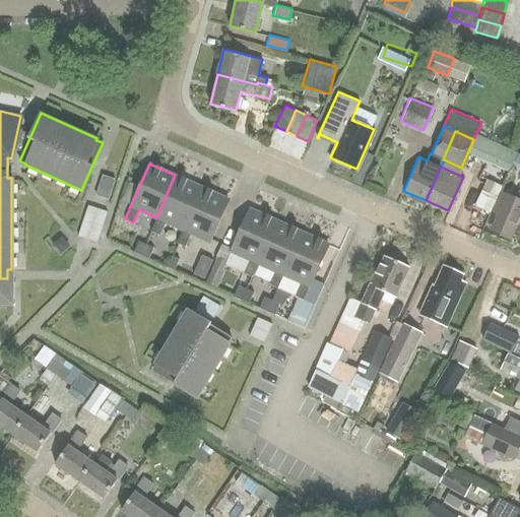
[(108,171),(101,191),(114,195),(121,175),(108,171)]
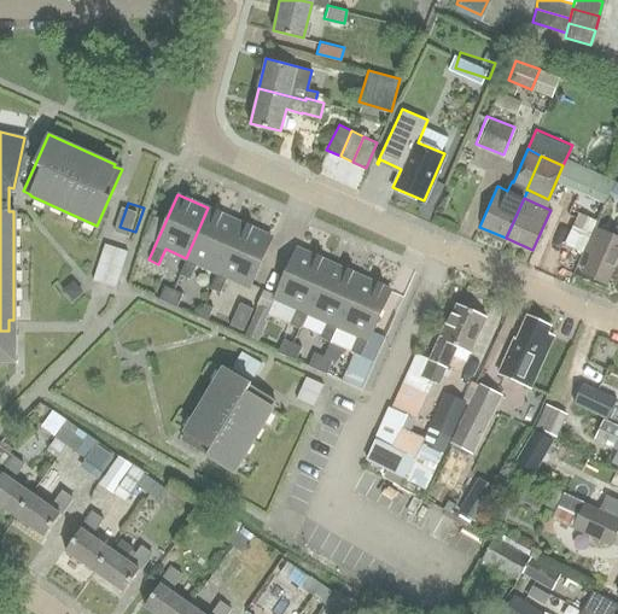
[(186,258),(179,274),(188,279),(196,262),(216,272),(238,222),(208,208),(186,258)]
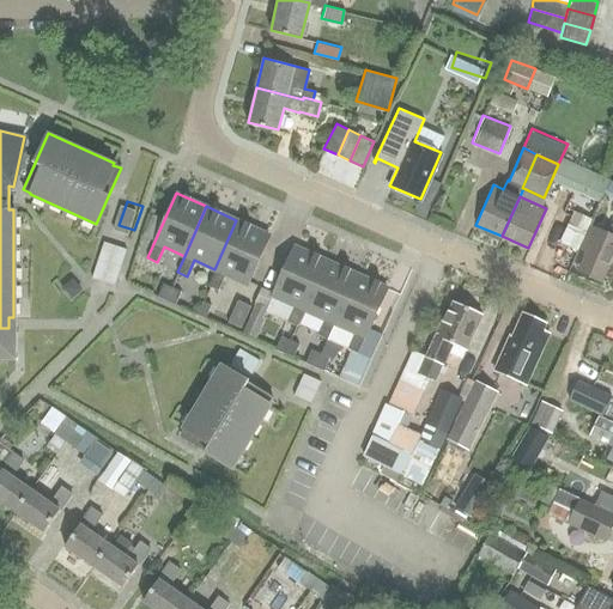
[(236,220),(214,269),(207,285),(217,290),(224,274),(246,284),(268,235),(236,220)]
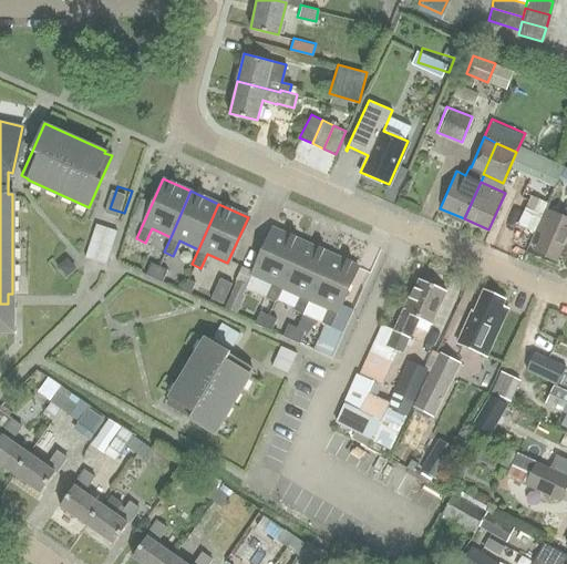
[(566,206),(565,206),(562,205),(558,213),(544,207),(534,229),(540,233),(533,249),(556,259),(564,243),(566,244),(566,206)]
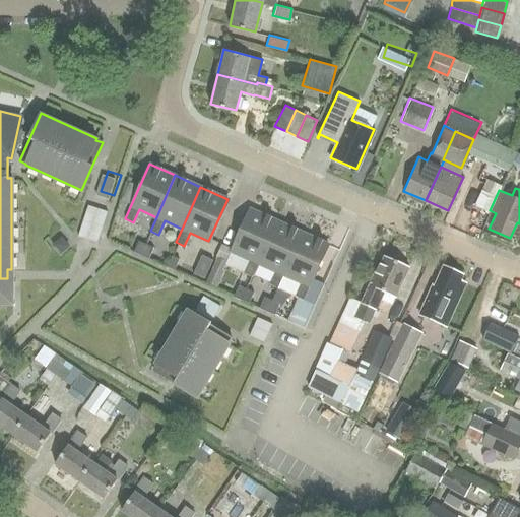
[(93,201),(83,232),(103,238),(113,207),(93,201)]
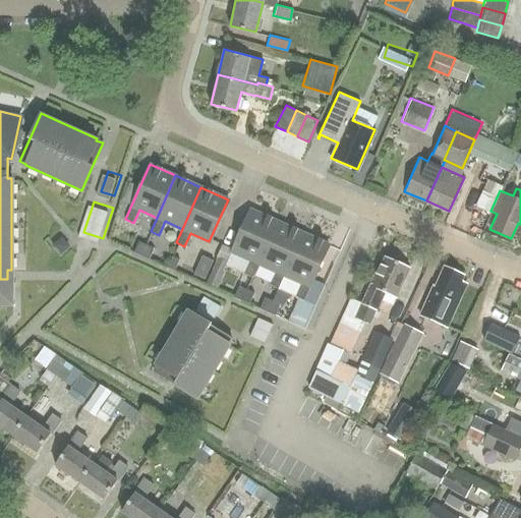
[(251,276),(257,263),(277,221),(249,209),(231,250),(249,259),(243,273),(251,276)]
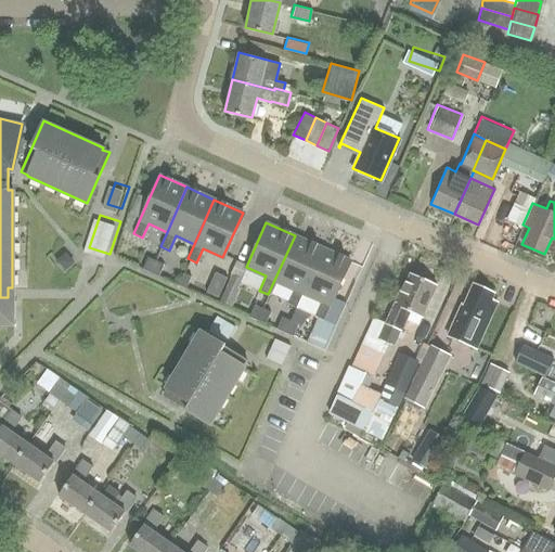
[(296,307),(301,292),(322,247),(295,235),(274,280),(293,289),(286,303),(296,307)]
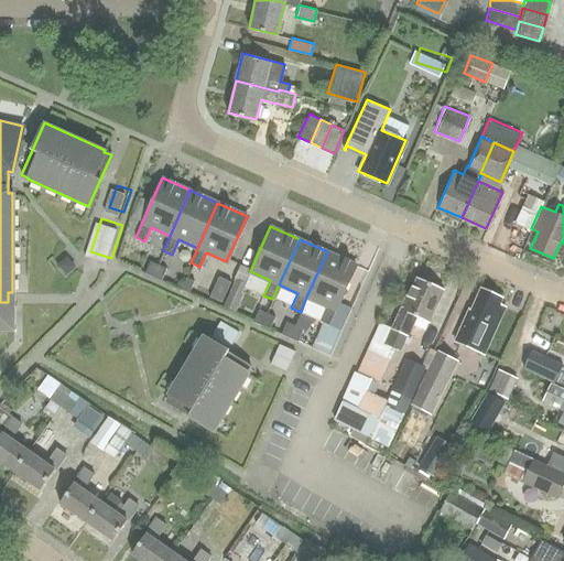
[(327,251),(301,312),(318,320),(328,324),(355,265),(327,251)]
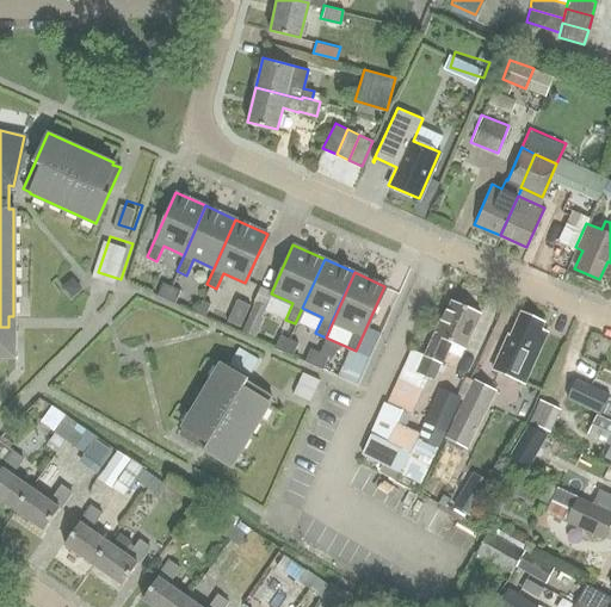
[(165,298),(171,285),(161,282),(155,295),(165,298)]
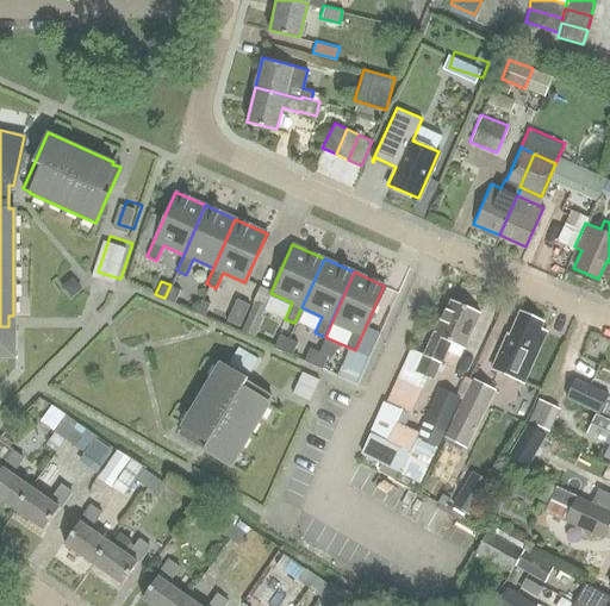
[(170,285),(165,298),(173,301),(179,288),(170,285)]
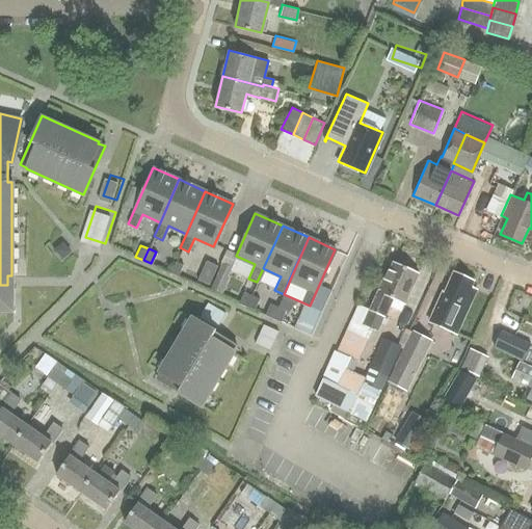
[(183,264),(175,260),(169,271),(178,275),(183,264)]
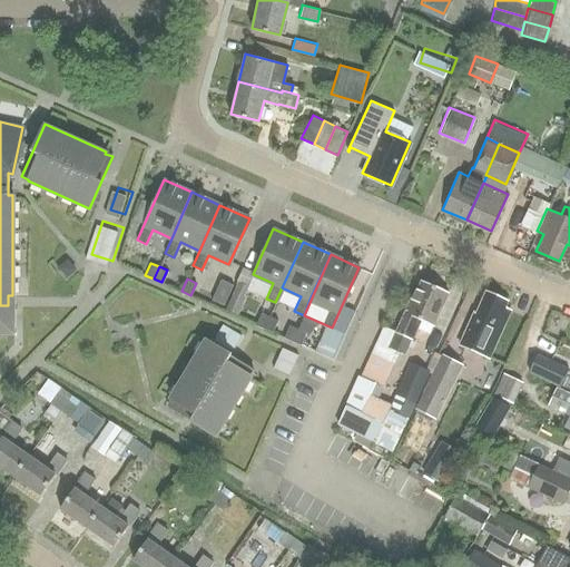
[(413,339),(421,320),(431,324),(446,291),(420,280),(412,299),(411,297),(395,331),(412,338),(413,339)]
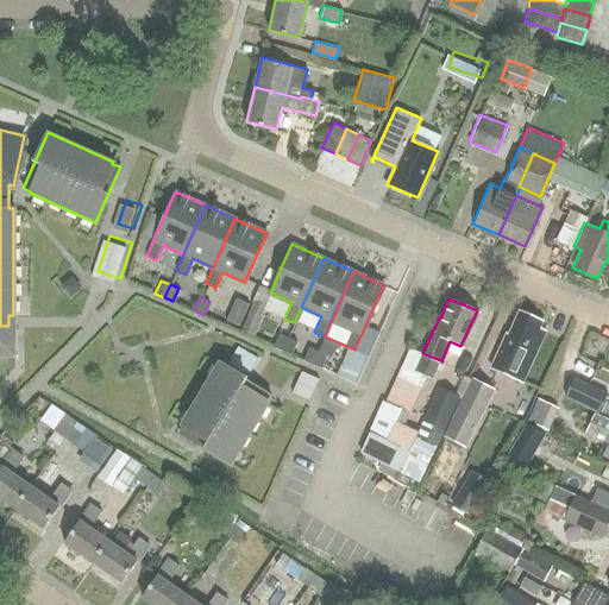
[(519,310),(508,333),(506,333),(490,367),(520,382),(544,329),(538,327),(541,320),(519,310)]
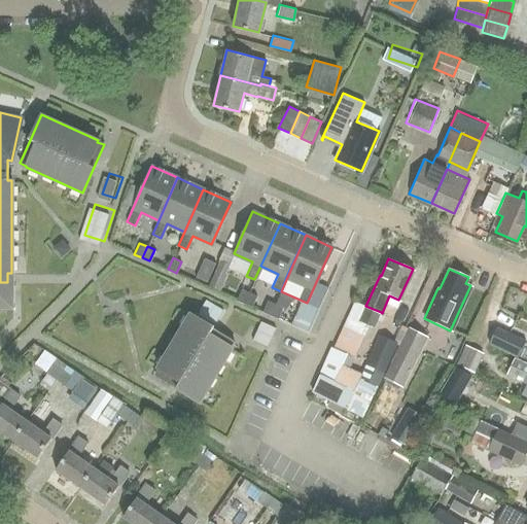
[(249,291),(241,288),(236,300),(244,303),(249,291)]
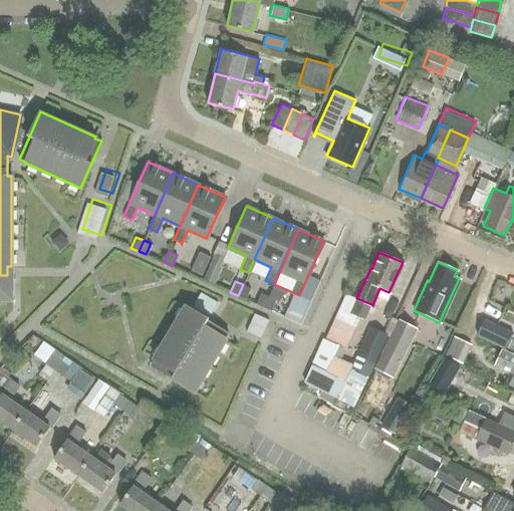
[(256,303),(263,307),(268,296),(261,292),(256,303)]
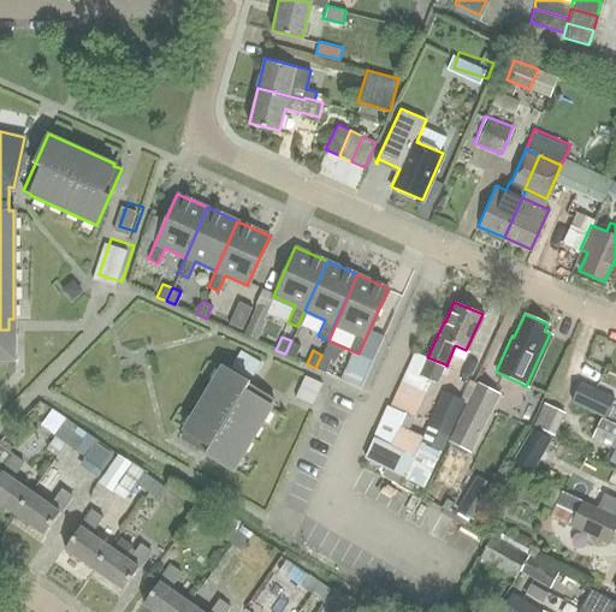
[(341,379),(360,386),(372,360),(353,351),(341,379)]
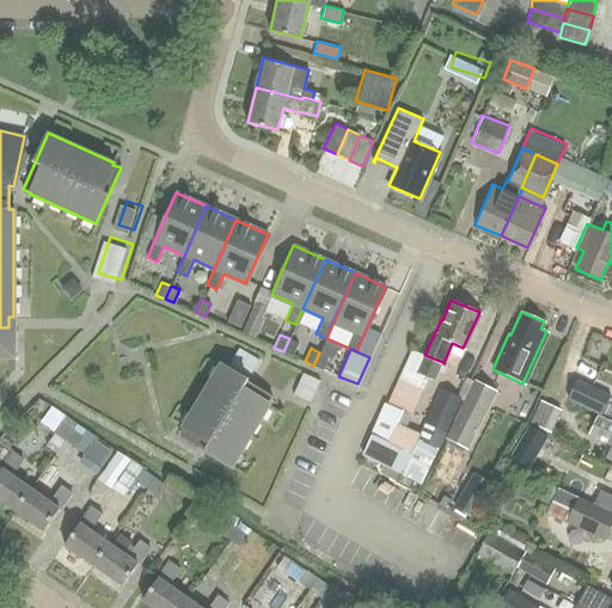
[(442,362),(424,355),(411,349),(372,433),(361,453),(402,473),(420,433),(405,425),(410,413),(412,415),(430,376),(435,379),(442,362)]
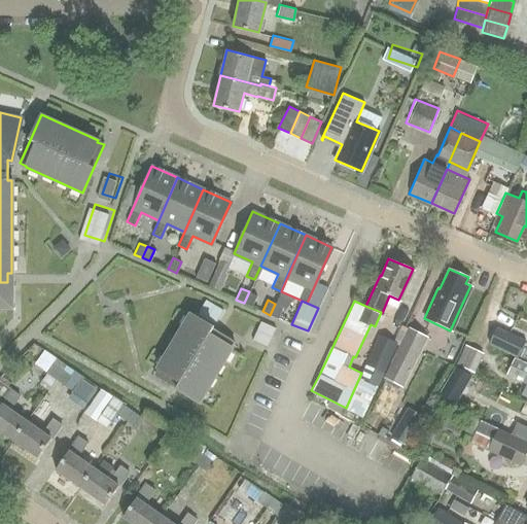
[(282,307),(275,304),(270,315),(277,318),(282,307)]
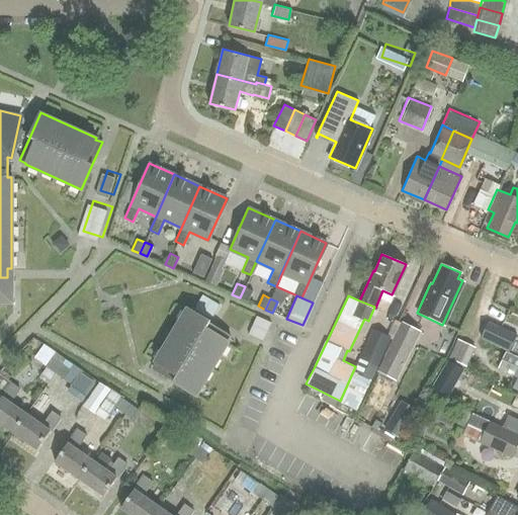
[(208,324),(185,310),(154,361),(154,362),(151,368),(171,380),(171,381),(194,396),(226,343),(229,337),(208,324)]
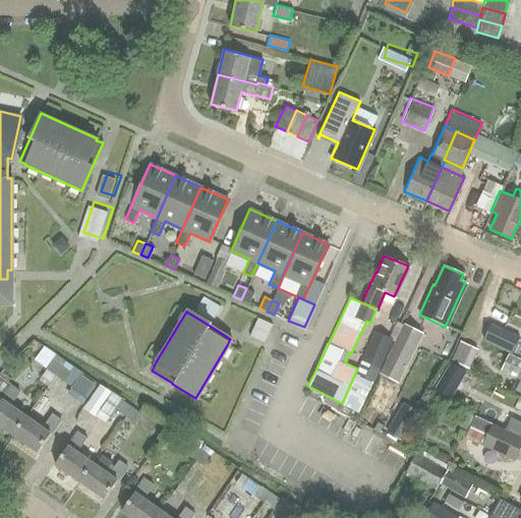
[(265,341),(272,323),(257,317),(249,335),(265,341)]
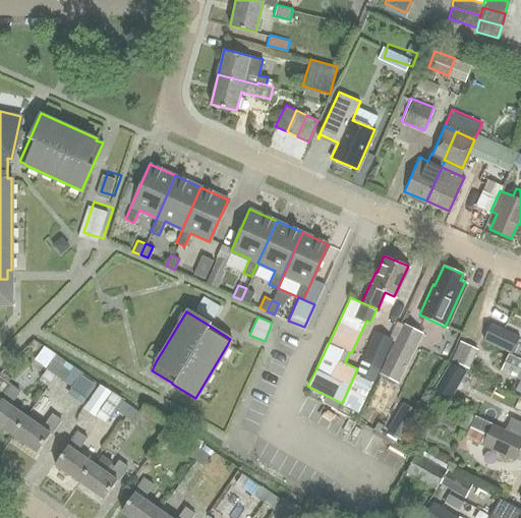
[(483,339),(512,352),(520,336),(491,322),(483,339)]
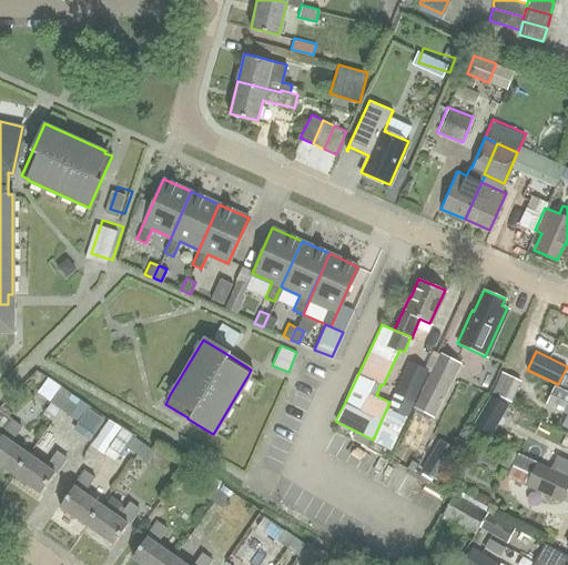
[(442,352),(414,405),(421,410),(434,416),(462,362),(442,352)]
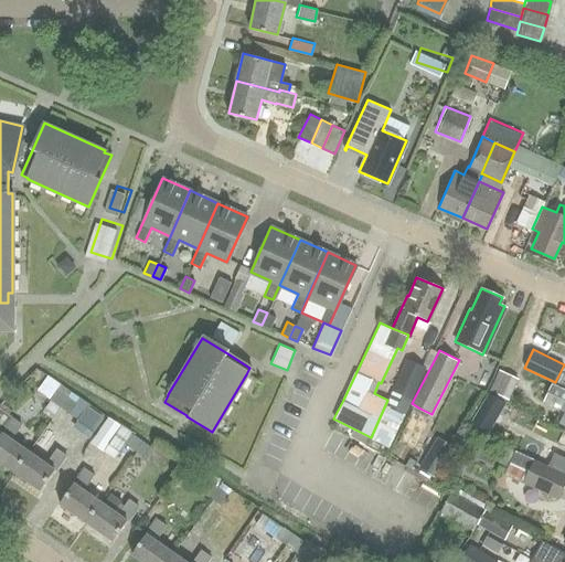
[(388,446),(426,368),(406,359),(392,390),(393,390),(372,438),(388,446)]
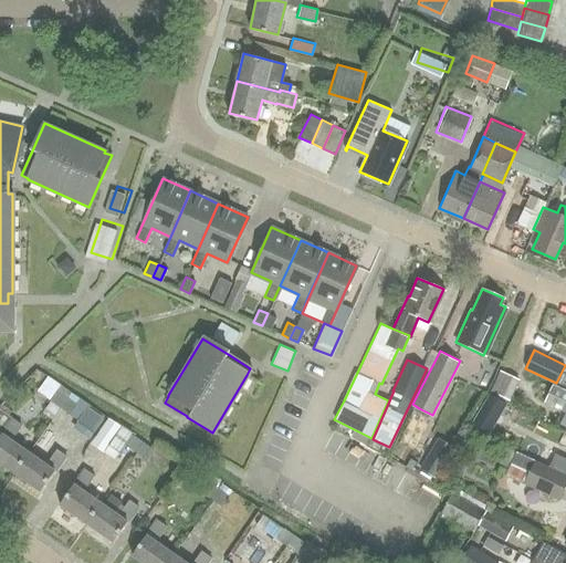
[(490,389),(509,399),(520,378),(500,368),(490,389)]
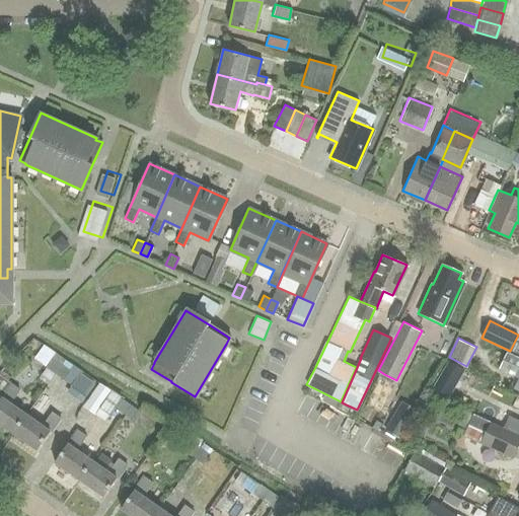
[(518,376),(518,357),(507,351),(499,367),(518,376)]
